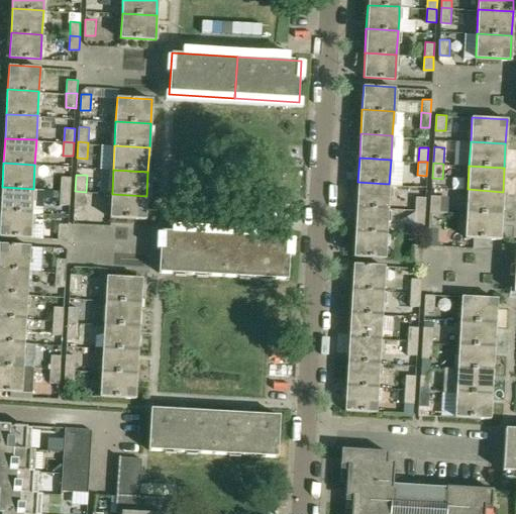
[(62,176),(61,190),(71,191),(72,177),(62,176)]
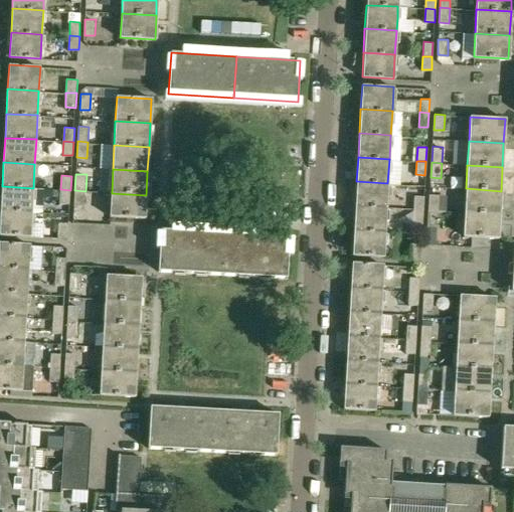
[(356,181),(355,206),(386,207),(387,183),(356,181)]
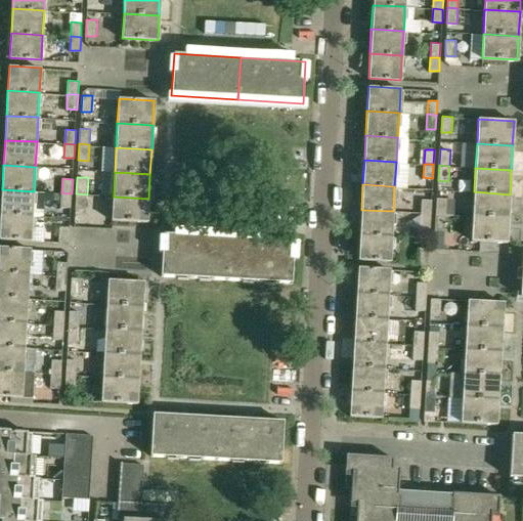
[(2,189),(1,214),(33,216),(34,191),(2,189)]
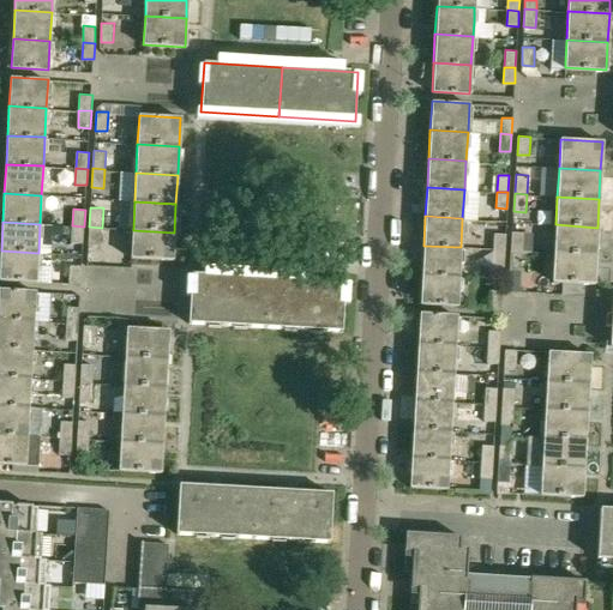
[(556,224),(554,253),(596,255),(598,228),(556,224)]
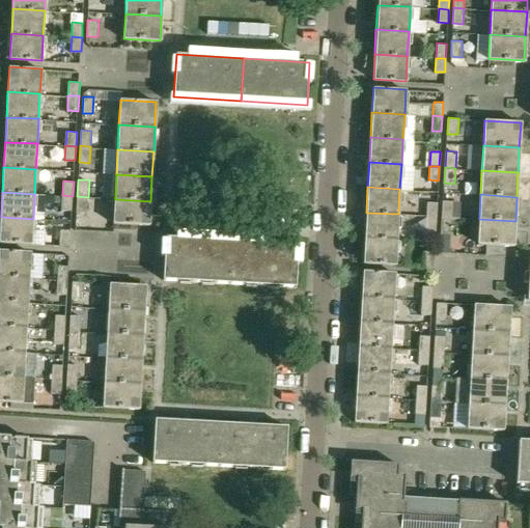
[(72,210),(73,196),(62,195),(61,209),(72,210)]
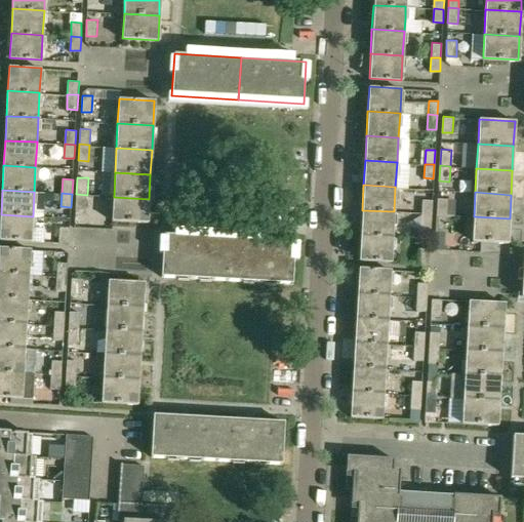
[(86,209),(87,195),(76,194),(76,209),(86,209)]
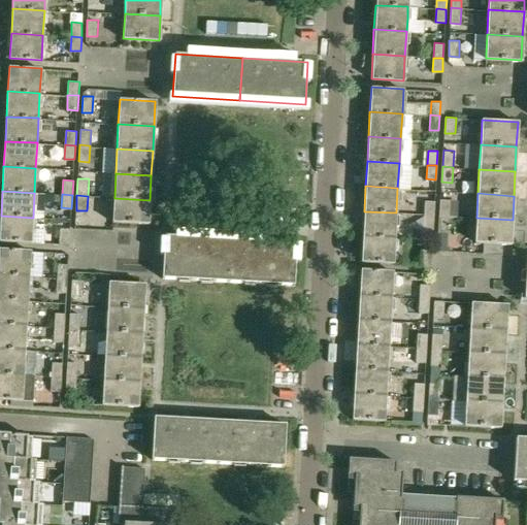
[(149,224),(150,200),(114,198),(112,223),(149,224)]
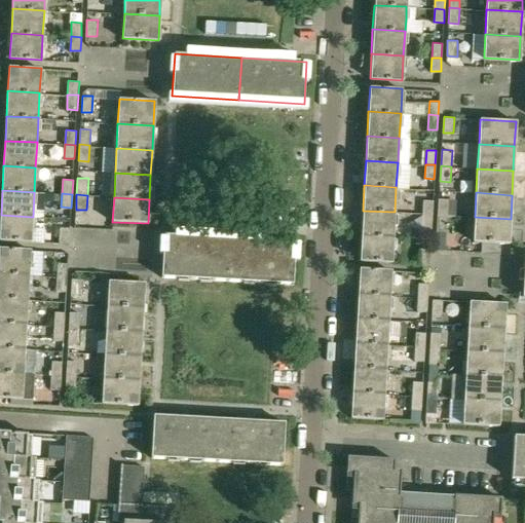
[(439,197),(438,215),(448,216),(449,198),(439,197)]
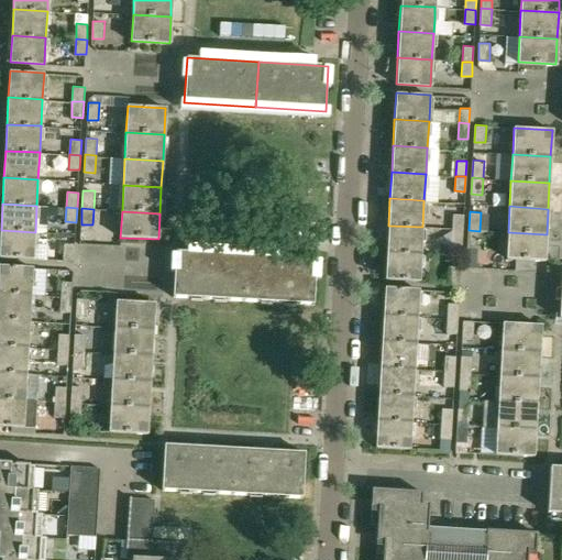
[(453,213),(452,229),(462,229),(463,213),(453,213)]
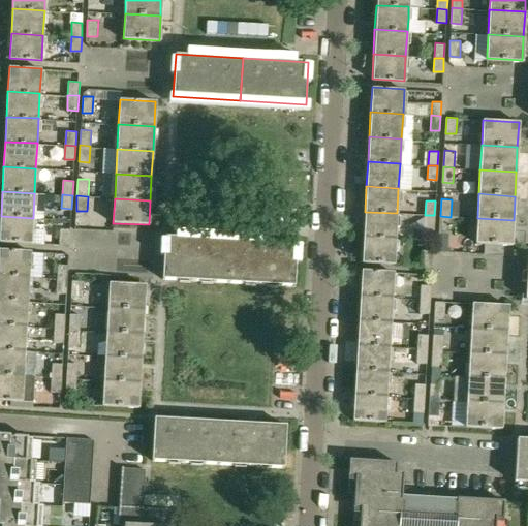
[(365,212),(363,237),(396,238),(397,213),(365,212)]
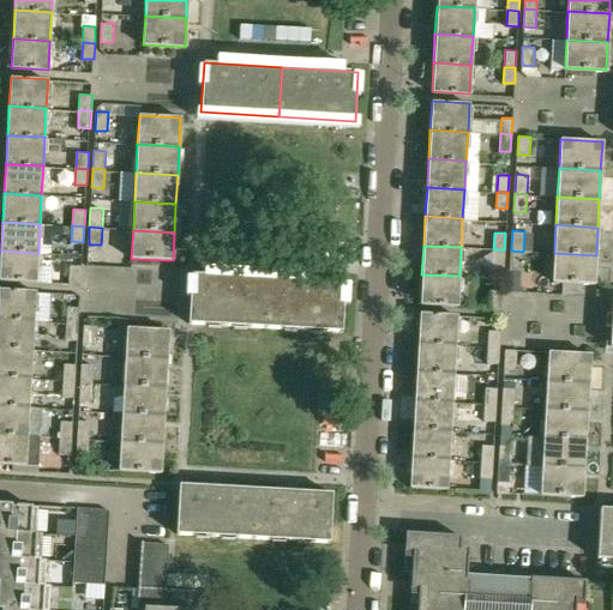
[(504,266),(504,249),(493,249),(492,266),(504,266)]
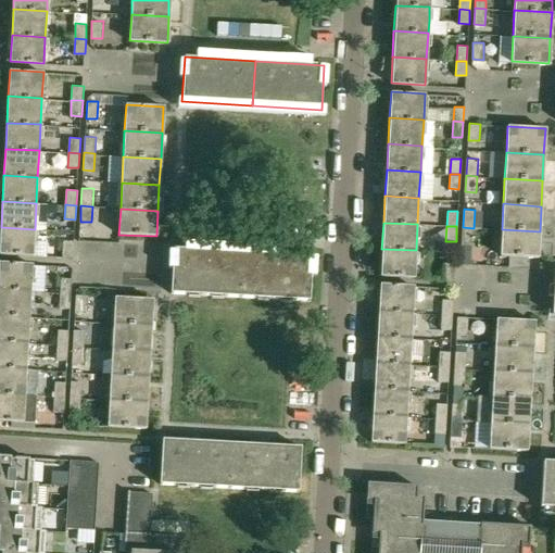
[(0,253),(33,255),(35,229),(1,227),(0,238),(0,253)]
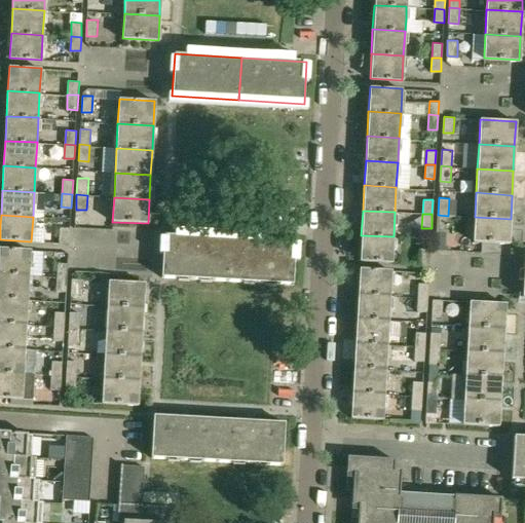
[(448,216),(438,215),(437,229),(447,230),(448,216)]
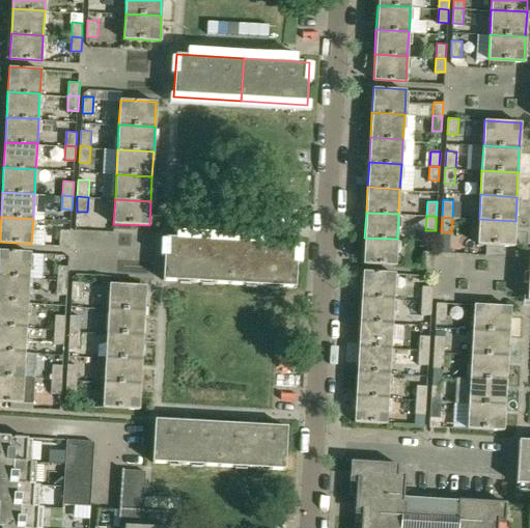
[(513,246),(515,221),(479,219),(478,244),(513,246)]
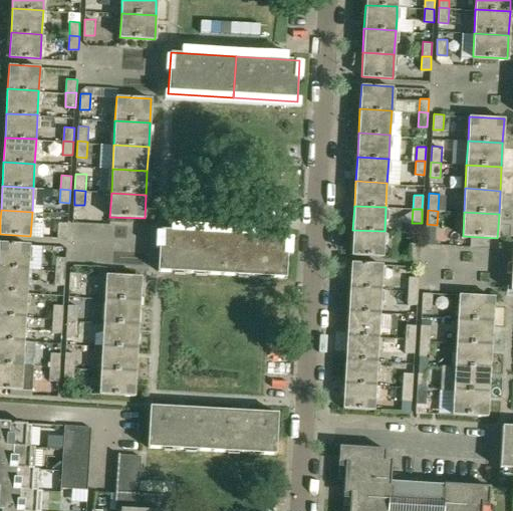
[(68,222),(58,221),(57,237),(67,238),(68,222)]
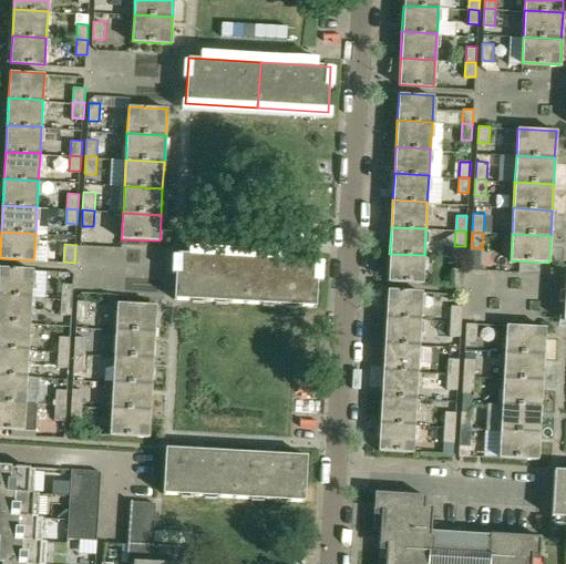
[(174,299),(247,303),(249,257),(176,254),(174,299)]
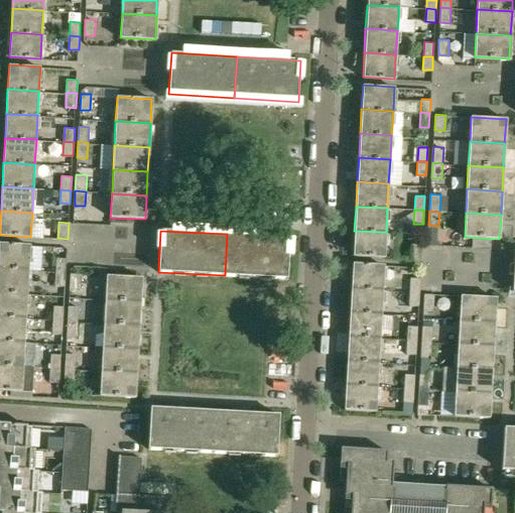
[(384,257),(386,232),(354,231),(353,255),(384,257)]
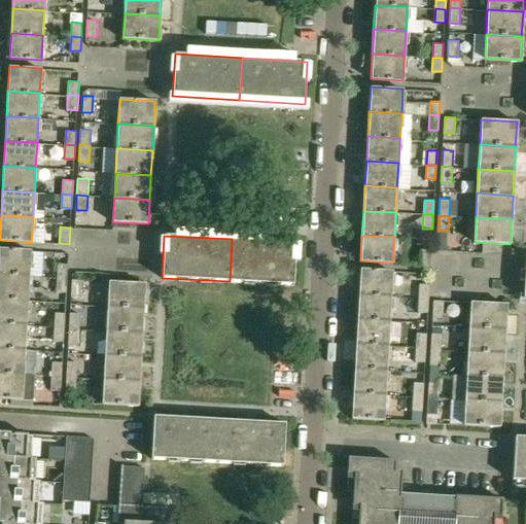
[(232,239),(230,281),(293,285),(295,242),(232,239)]
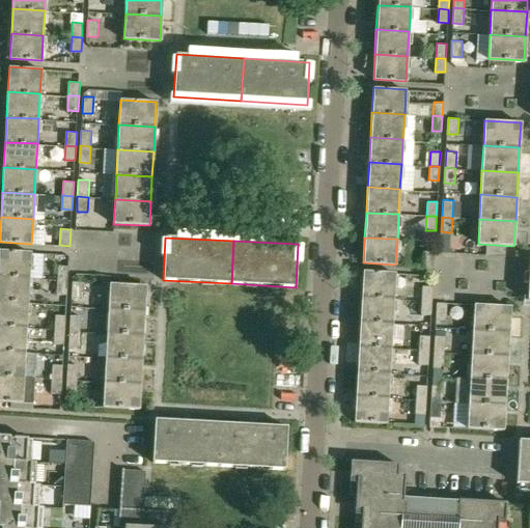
[(0,275),(30,277),(31,252),(0,249),(0,275)]
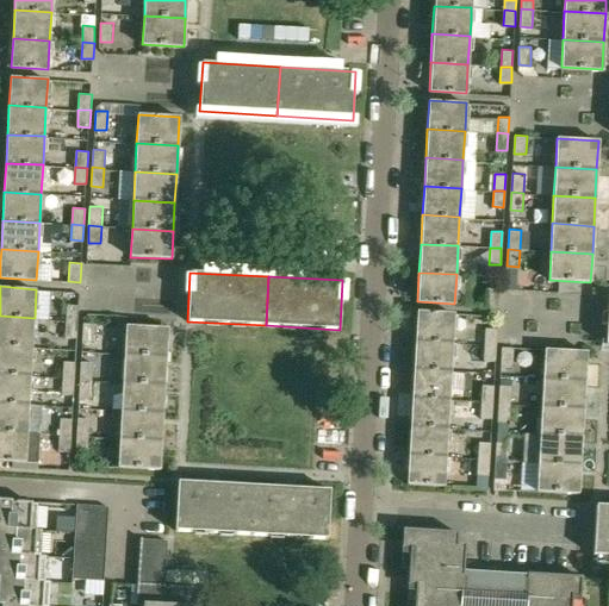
[(498,306),(499,287),(488,286),(486,306),(498,306)]
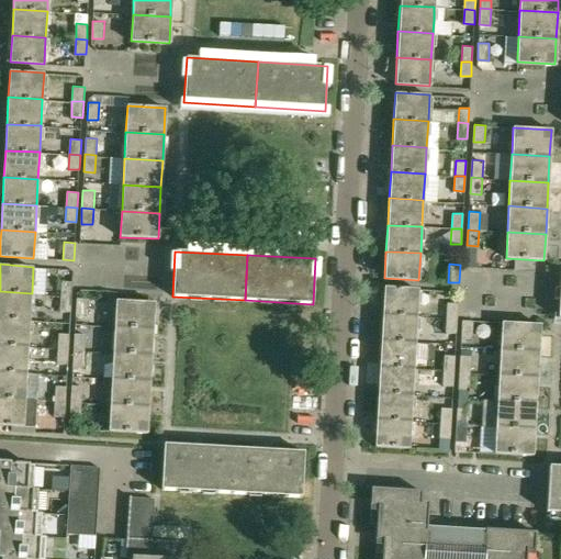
[(62,280),(60,294),(73,295),(73,280),(62,280)]
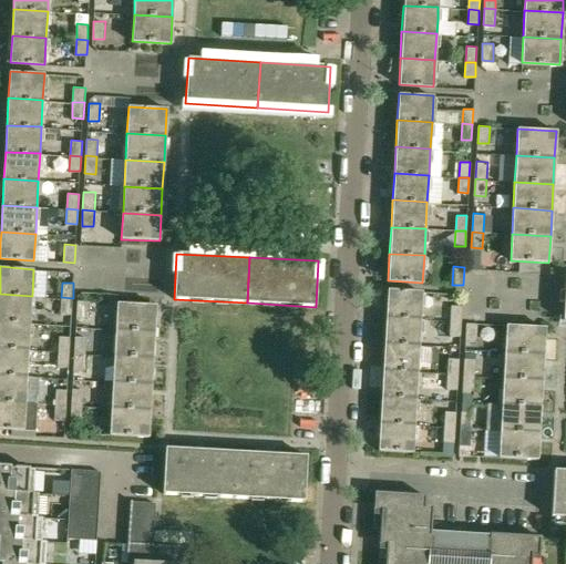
[(386,316),(420,318),(422,291),(388,289),(386,316)]
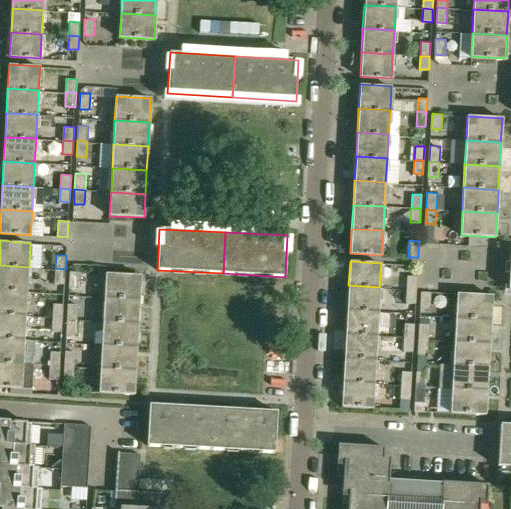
[(0,265),(0,289),(27,291),(29,267),(0,265)]
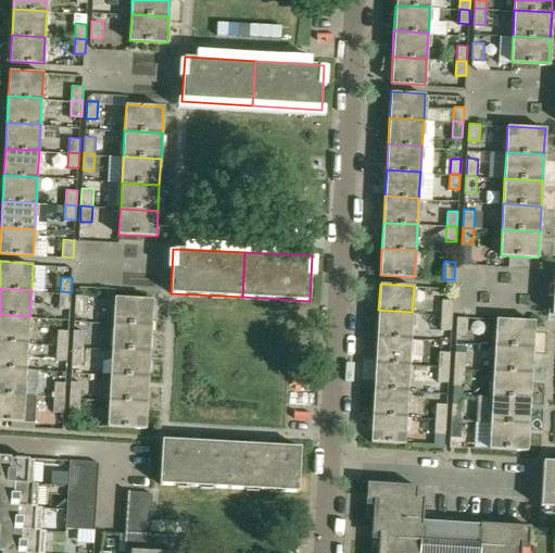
[(72,292),(60,291),(60,306),(71,308),(72,292)]
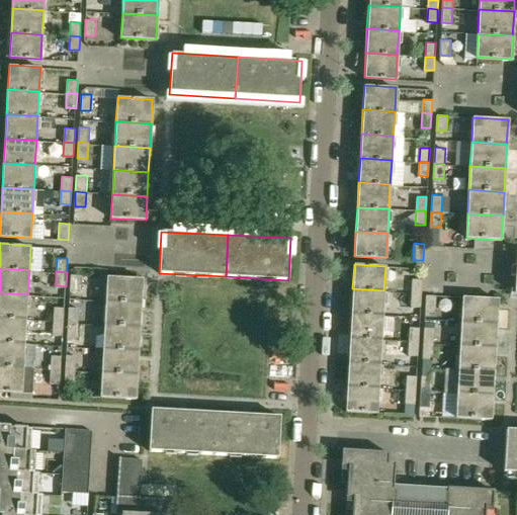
[(71,273),(70,289),(80,290),(81,274),(71,273)]
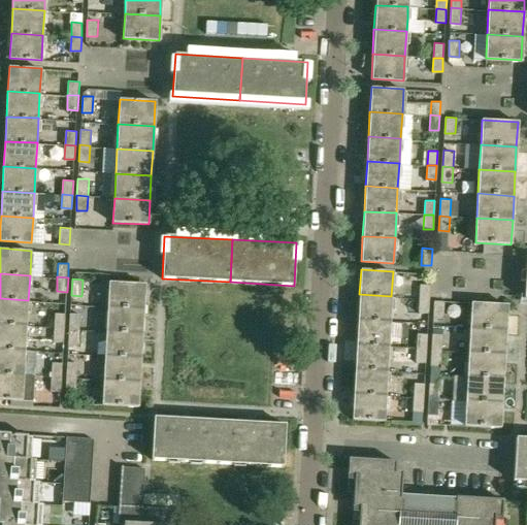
[(108,306),(143,308),(145,285),(109,283),(108,306)]
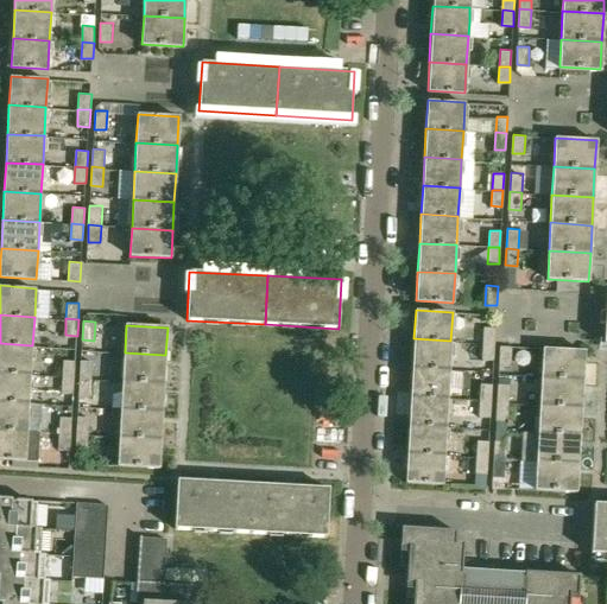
[(495,343),(497,326),(484,326),(482,342),(495,343)]
